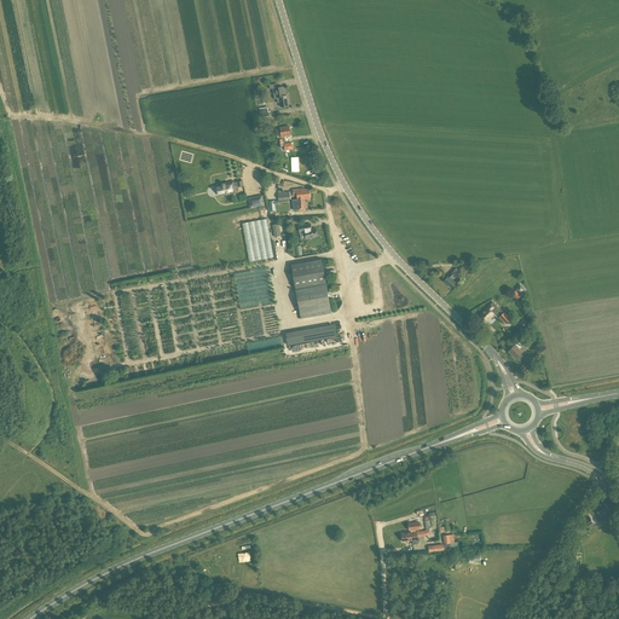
[(283,87),(275,88),(276,91),(273,91),(275,99),(279,98),(281,106),(288,105),(287,96),(284,96),(283,87)]
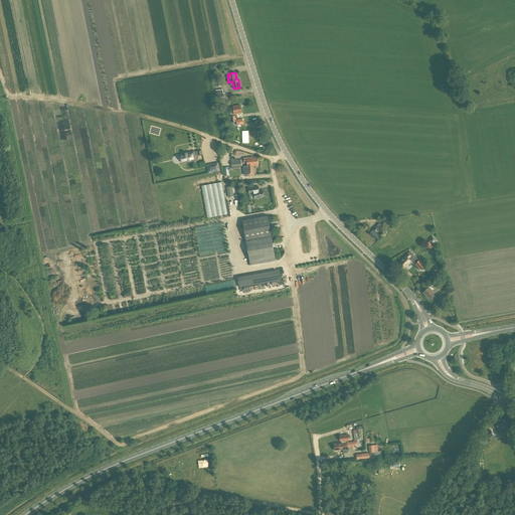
[(223,93),(222,90),(215,91),(216,98),(225,97),(225,93),(223,93)]
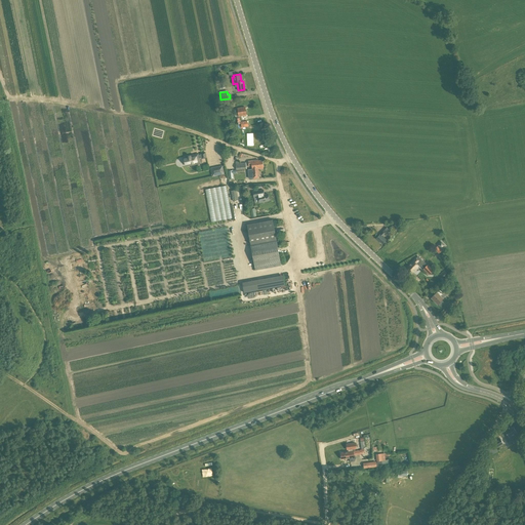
[(236,125),(240,124),(240,121),(242,121),(241,116),(246,115),(245,108),(238,109),(239,115),(235,116),(236,125)]
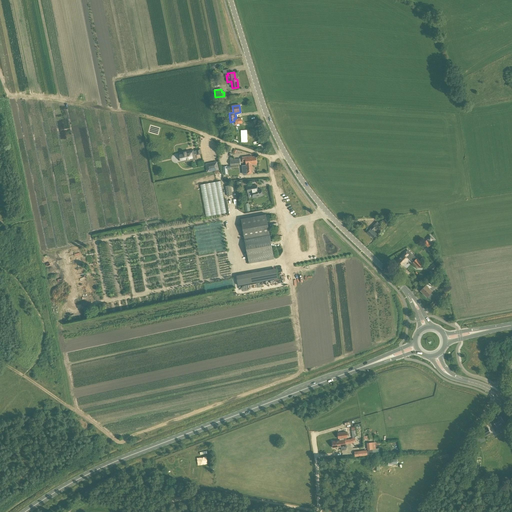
[(201,154),(200,149),(196,149),(196,150),(193,151),(193,150),(179,153),(181,162),(185,161),(185,162),(191,160),(193,160),(195,160),(194,154),(197,153),(197,154),(201,154)]
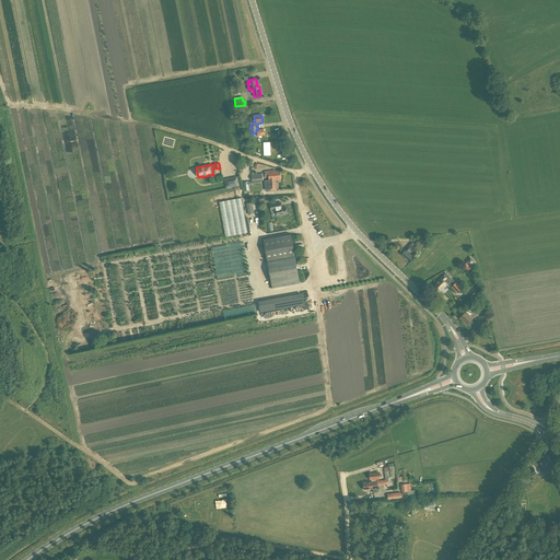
[(269,181),(265,181),(266,191),(277,189),(276,181),(281,181),(280,171),(276,172),(276,171),(265,172),(265,177),(269,177),(269,179),(269,181)]
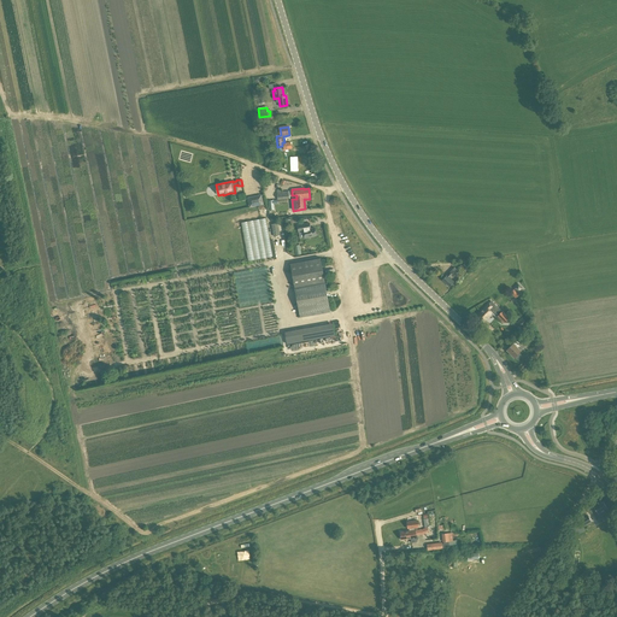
[(250,207),(263,205),(262,195),(248,198),(250,207)]
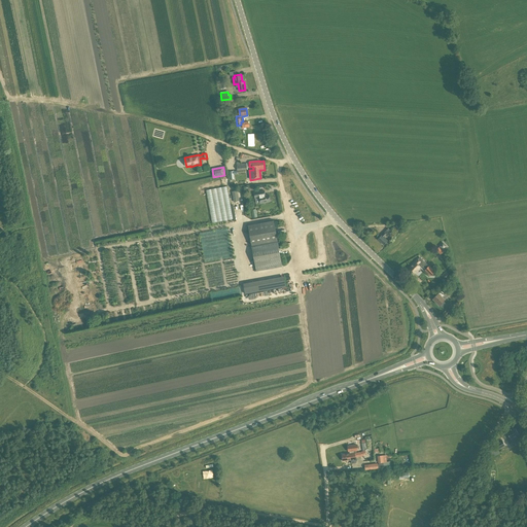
[(208,189),(213,222),(237,218),(235,207),(232,207),(229,185),(208,189)]
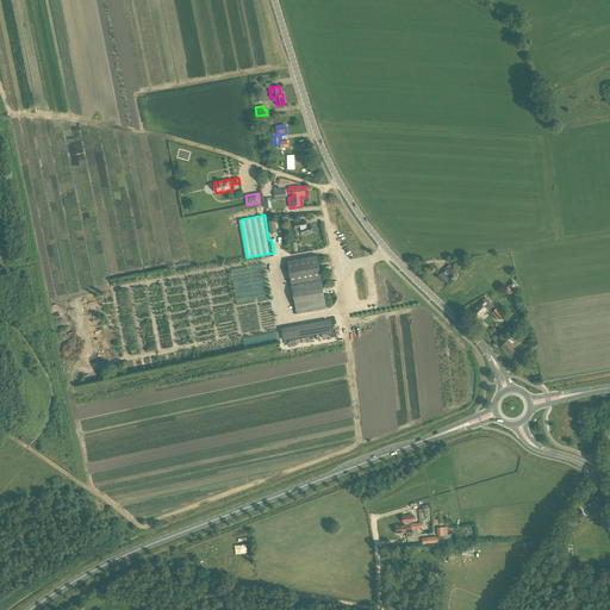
[(307,226),(306,221),(294,223),(296,229),(300,228),(302,236),(313,234),(311,225),(307,226)]
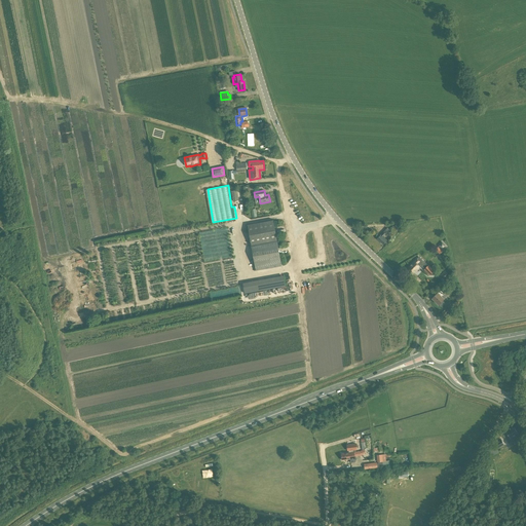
[(256,270),(282,266),(280,261),(273,220),(248,225),(255,266),(256,270)]
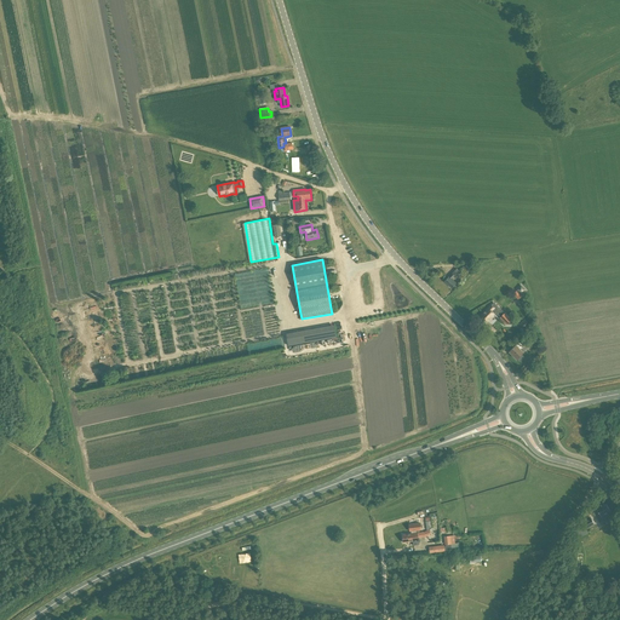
[(455,279),(461,273),(457,269),(452,274),(445,281),(452,288),(455,283),(452,280),(454,277),(455,279)]
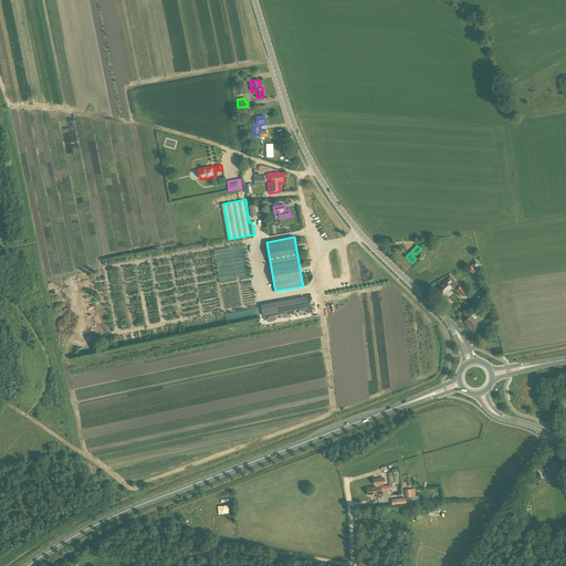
[(449,279),(440,289),(444,293),(451,286),(452,287),(453,286),(457,290),(461,285),(453,279),(451,281),(449,279)]
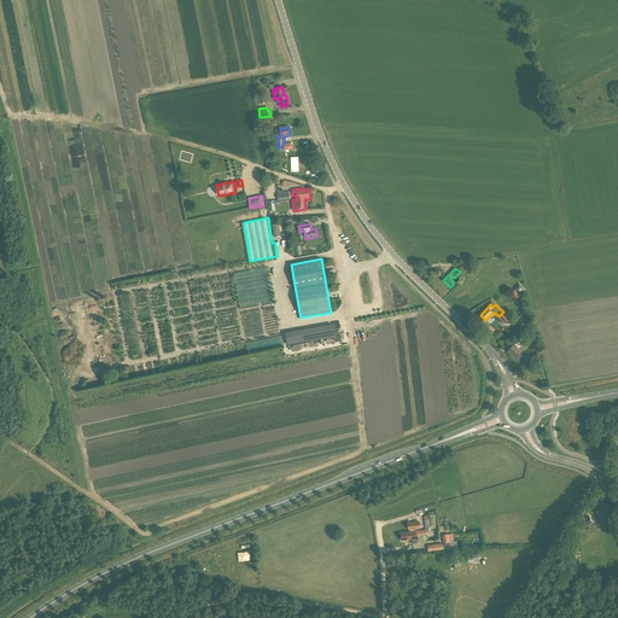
[(505,324),(511,319),(503,312),(499,316),(497,316),(505,324)]
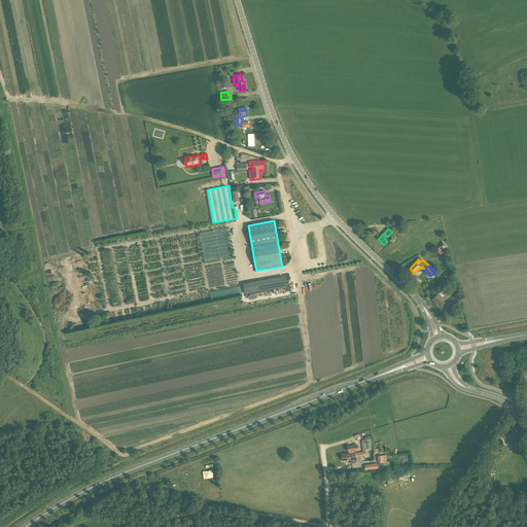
[(446,272),(440,277),(444,281),(450,276),(446,272)]
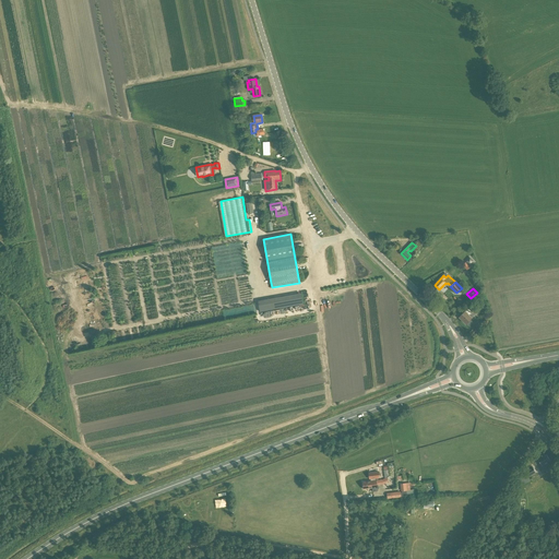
[(262,310),(306,305),(305,293),(260,298),(262,310)]
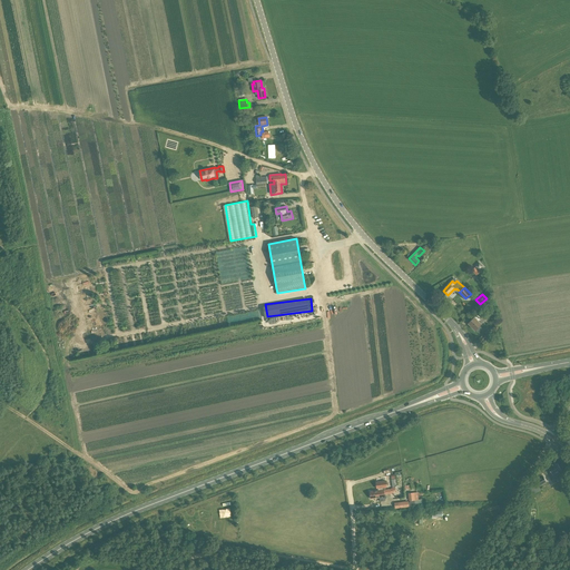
[(490,312),(494,310),(488,300),(483,303),(490,312)]
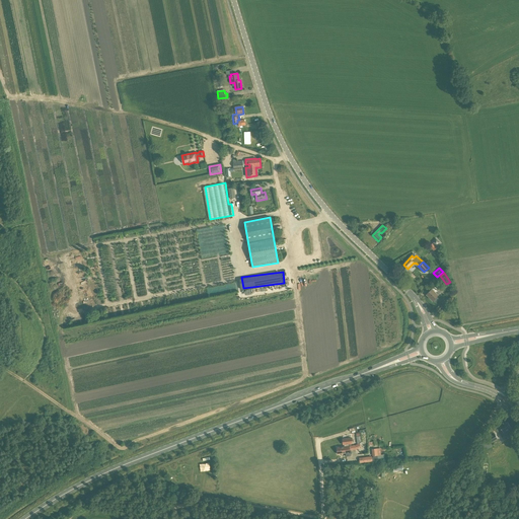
[(433,300),(440,292),(434,287),(427,295),(433,300)]
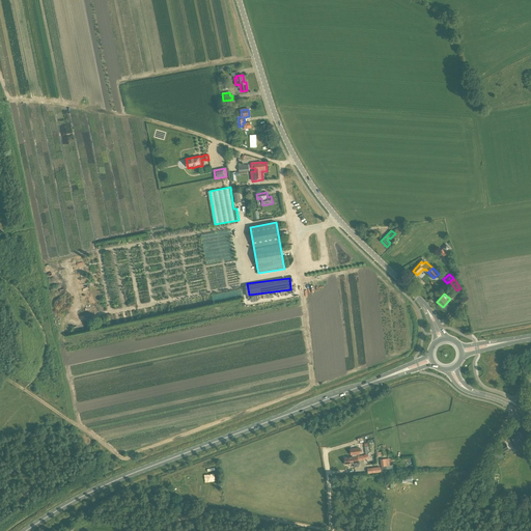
[(516,430),(510,435),(510,436),(507,438),(513,448),(523,443),(521,440),(523,438),(519,430),(518,431),(516,430)]
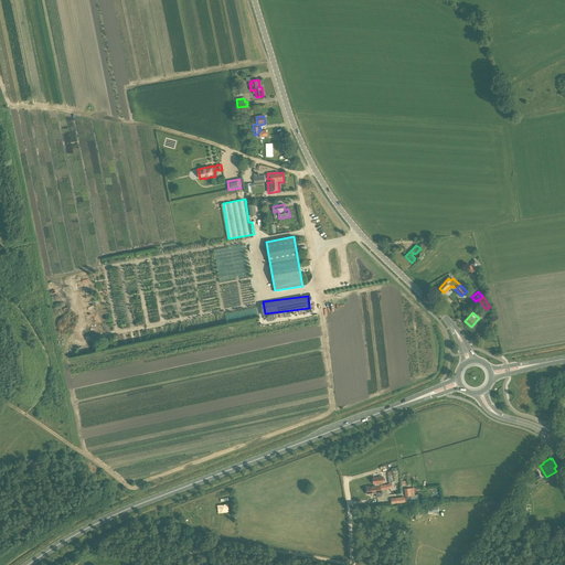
[(530,477),(533,482),(542,478),(539,471),(530,477)]
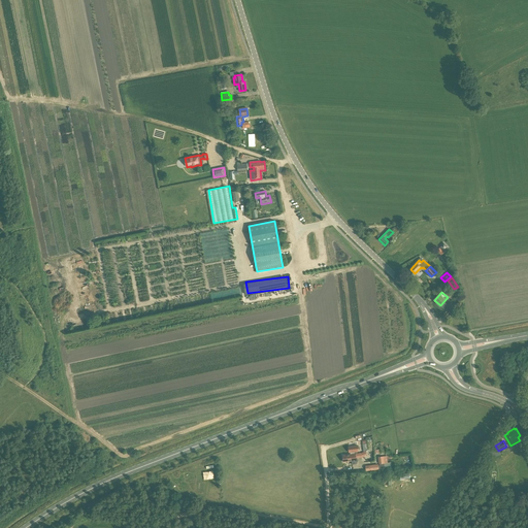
[(351,454),(355,454),(354,452),(358,451),(358,446),(349,447),(350,452),(351,452),(351,454)]
